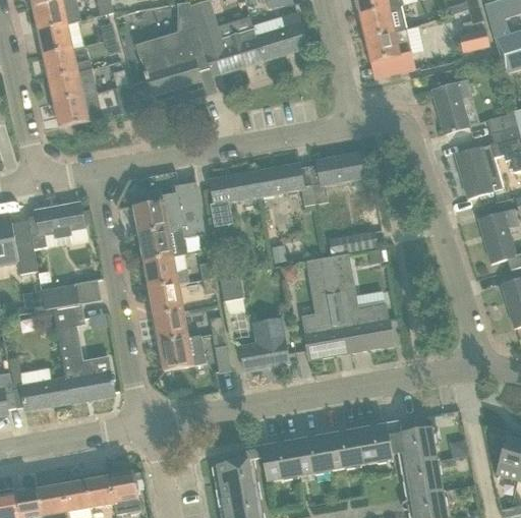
[(63,1),(33,7),(38,31),(68,23),(78,20),(80,20),(76,0),(66,0),(63,1)]
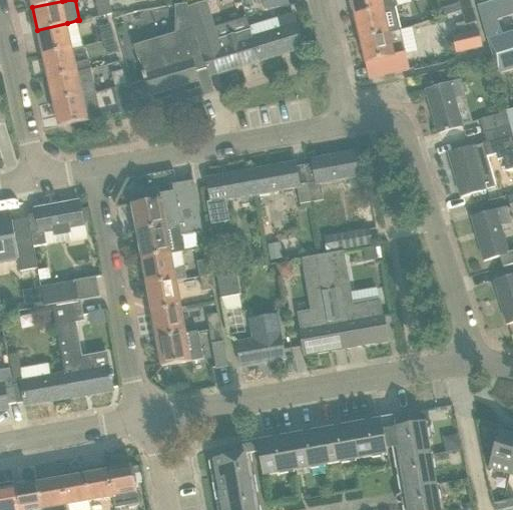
[(204,0),(188,5),(199,41),(198,41),(206,67),(206,69),(207,69),(215,67),(216,72),(260,59),(252,34),(250,26),(215,37),(212,24),(208,14),(204,0)]
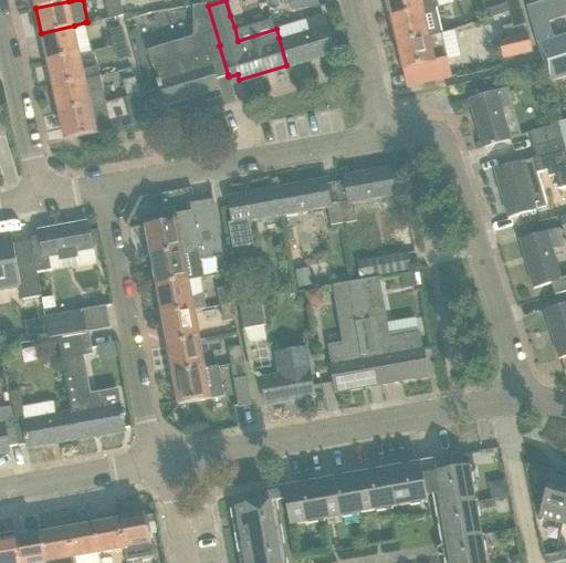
[(387,0),(390,14),(421,7),(420,0),(387,0)]
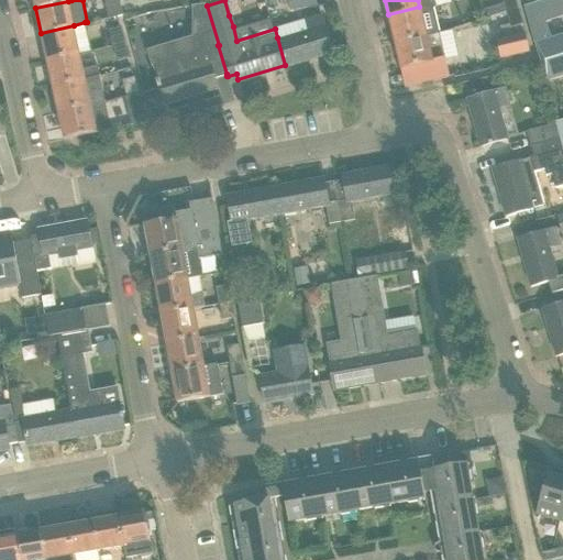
[(500,0),(501,2),(484,8),(486,15),(505,10),(517,7),(515,0),(500,0)]
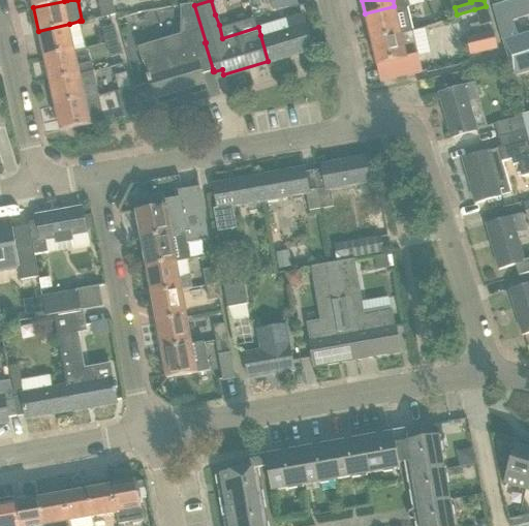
[(505,0),(493,4),(504,38),(519,33),(515,19),(528,13),(528,0),(505,0)]
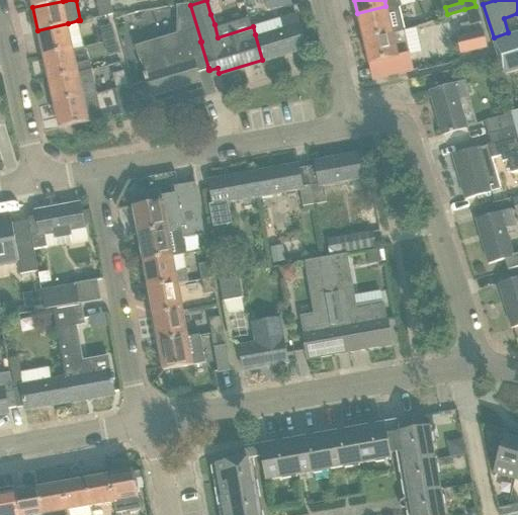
[(200,41),(201,41),(188,1),(176,3),(176,4),(178,4),(177,32),(136,45),(144,72),(143,73),(145,79),(146,79),(151,93),(199,78),(197,71),(208,68),(200,41)]
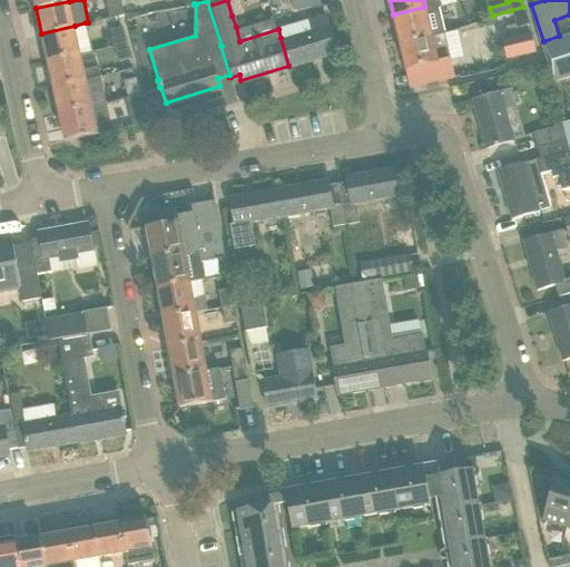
[(424,7),(393,15),(399,40),(431,33),(431,36),(445,32),(439,3),(424,7)]
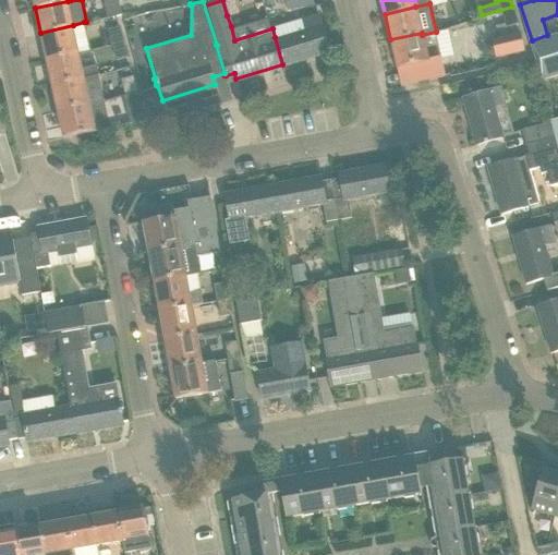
[(504,23),(495,25),(496,31),(497,37),(520,32),(512,7),(500,10),(504,23)]
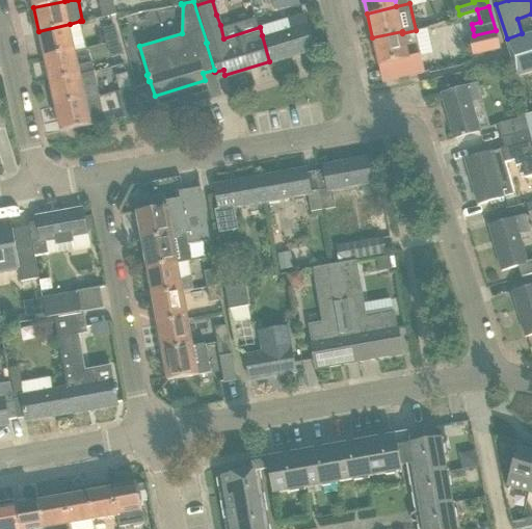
[(269,61),(314,48),(303,12),(287,18),(290,27),(262,35),(269,61)]
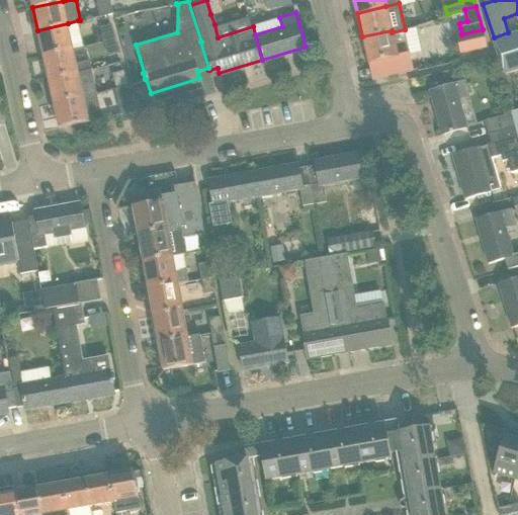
[(103,39),(114,36),(110,22),(99,25),(103,39)]
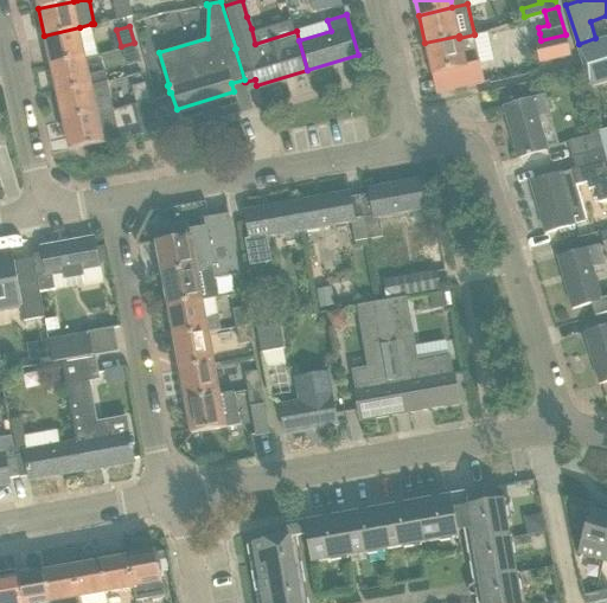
[(50,64),(85,56),(80,27),(44,36),(50,64)]
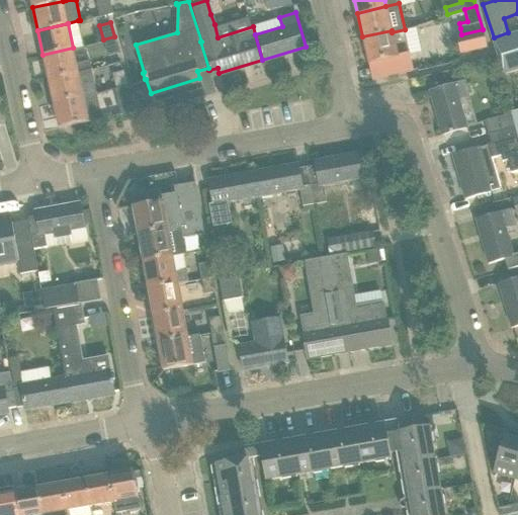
[(494,37),(492,37),(502,72),(517,66),(517,28),(508,32),(494,37)]
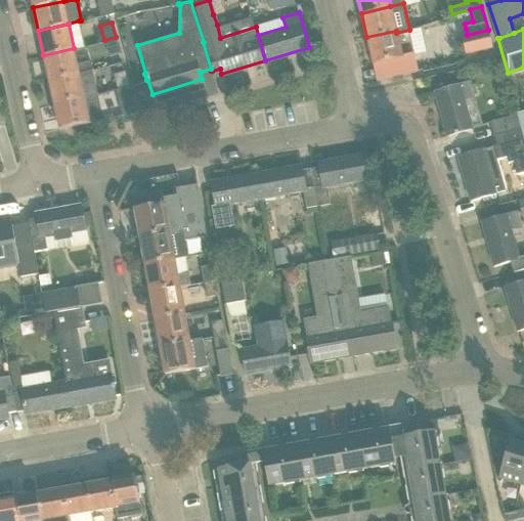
[(418,70),(413,49),(409,30),(396,33),(396,31),(366,37),(373,62),(381,60),(385,77),(418,70)]
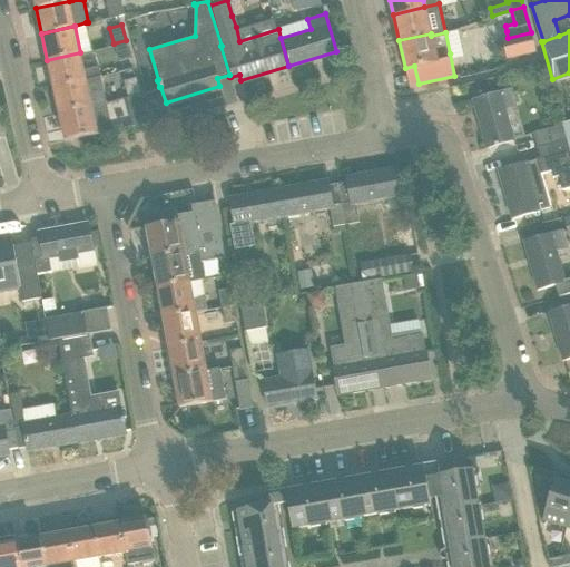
[(507,56),(536,49),(531,32),(508,38),(502,39),(507,56)]
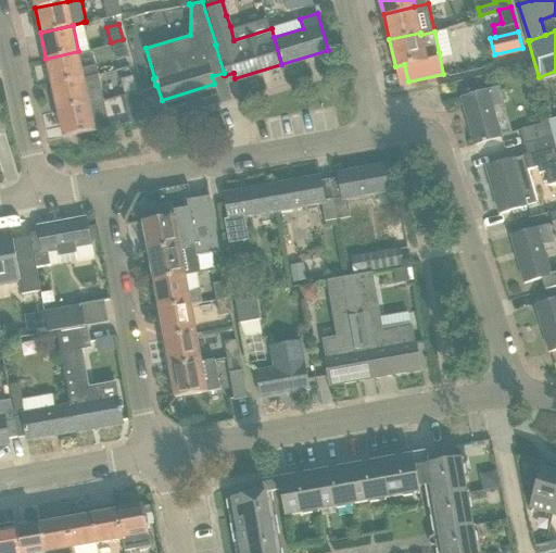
[(115,59),(127,57),(123,39),(111,42),(115,59)]
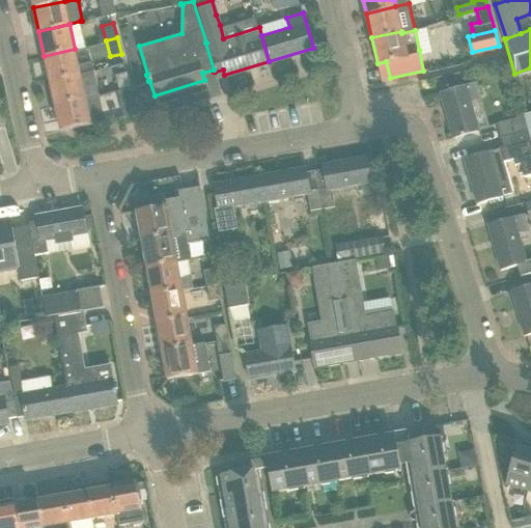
[(91,60),(78,63),(75,49),(44,56),(49,80),(80,74),(93,71),(91,60)]
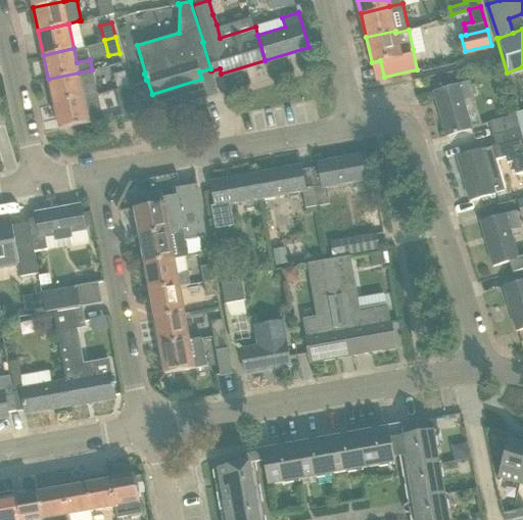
[(117,87),(129,84),(125,68),(113,72),(117,87)]
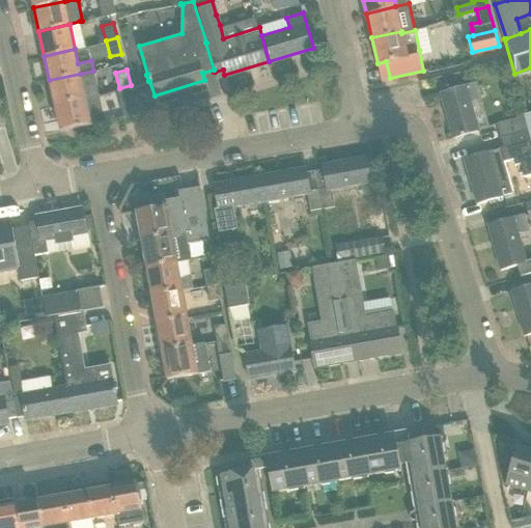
[(80,74),(49,80),(55,104),(56,104),(85,98),(98,94),(99,94),(93,71),(80,74)]
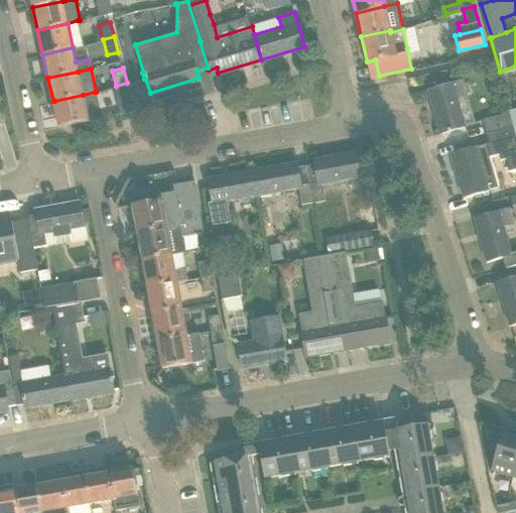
[(457,102),(468,99),(463,79),(428,89),(440,132),(464,125),(457,102)]
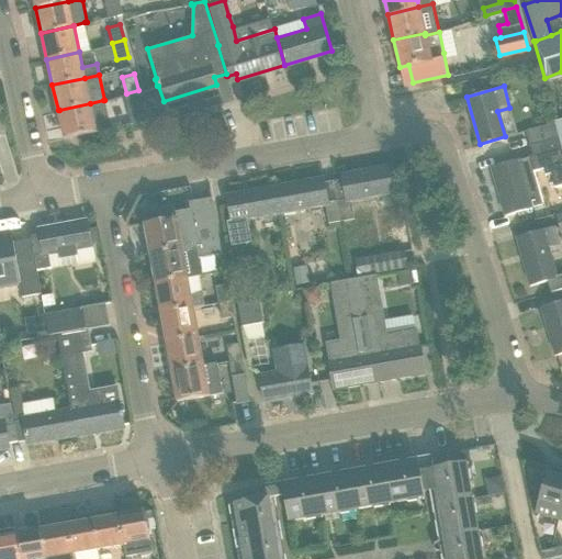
[(146,119),(141,98),(138,90),(126,93),(130,108),(126,109),(131,123),(146,119)]
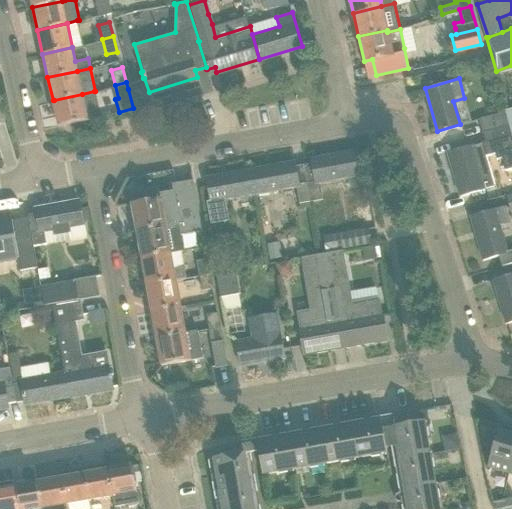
[(82,94),(54,100),(59,123),(58,124),(58,125),(101,115),(100,114),(99,114),(94,91),(82,94)]
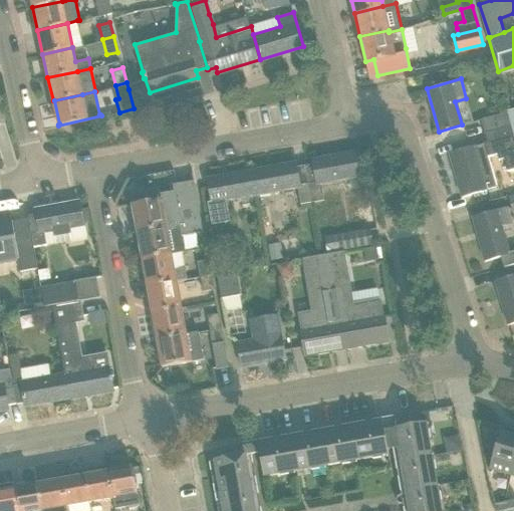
[(484,131),(509,123),(506,110),(480,117),(484,131)]
